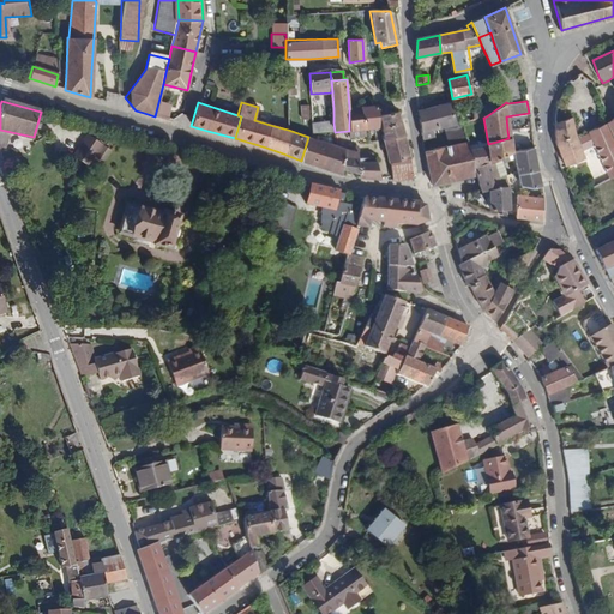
[(451,102),(434,107),(439,128),(443,128),(445,127),(449,126),(456,125),(451,102)]
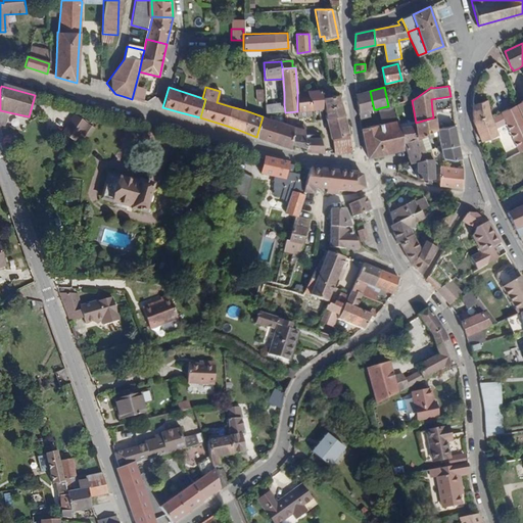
[(265,89),(256,90),(257,102),(266,102),(265,89)]
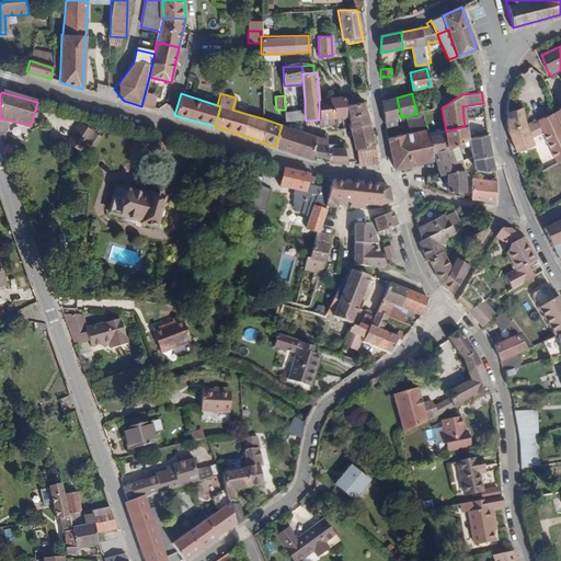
[(447,95),(439,100),(443,107),(446,105),(450,102),(447,95)]
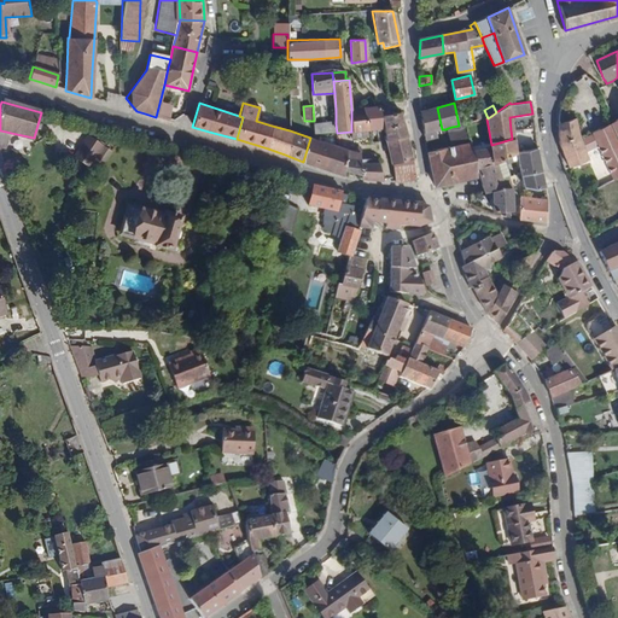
[(380,112),(380,106),(367,108),(368,130),(383,129),(380,112)]
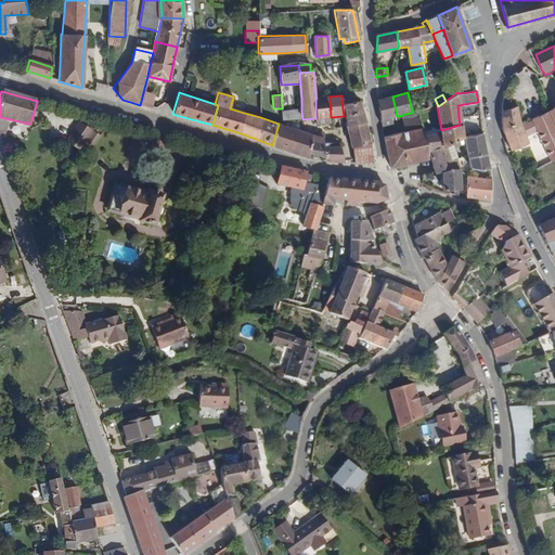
[(365,124),(359,102),(353,103),(351,99),(341,95),(341,101),(344,116),(346,127),(365,124)]
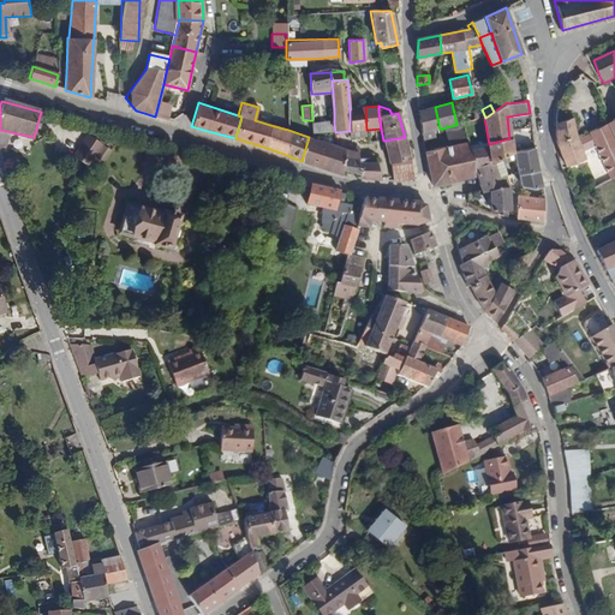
[(366,130),(365,107),(350,108),(350,131),(350,137),(366,136),(366,130)]
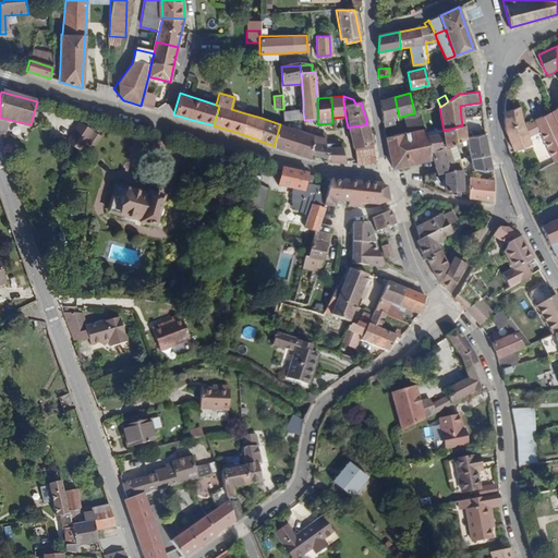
[(395,97),(379,100),(381,118),(384,125),(395,124),(395,119),(399,117),(395,97)]
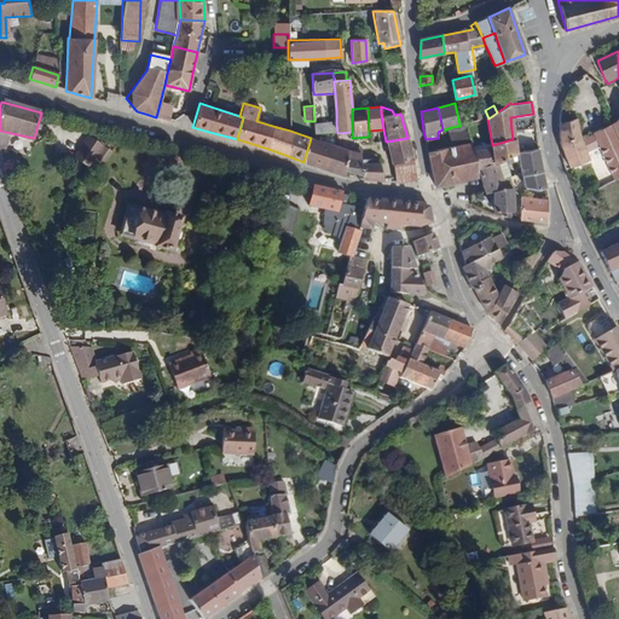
[(574,120),(559,123),(557,128),(559,139),(562,160),(566,169),(589,161),(585,150),(600,145),(602,154),(608,173),(597,177),(601,186),(618,178),(618,140),(618,138),(617,136),(609,122),(594,129),(595,134),(582,139),(574,120)]
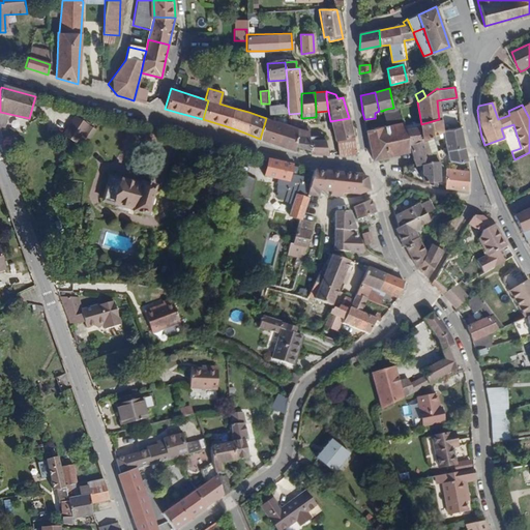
[(288,106),(270,107),(270,115),(289,114),(288,106)]
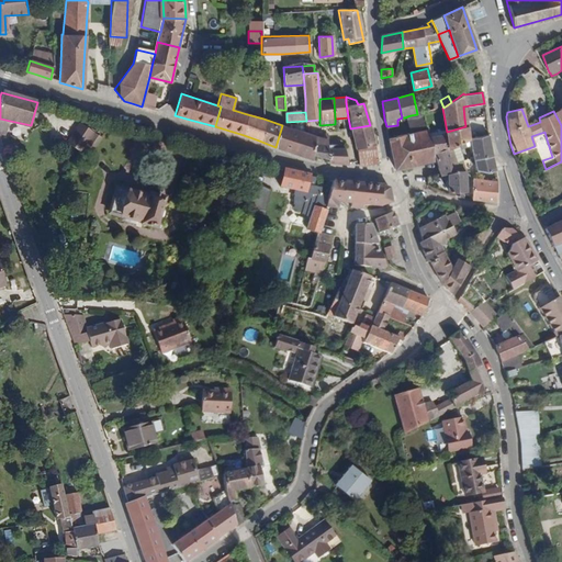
[(428,131),(424,112),(420,113),(422,119),(415,120),(415,117),(408,120),(407,116),(405,117),(408,134),(428,131)]
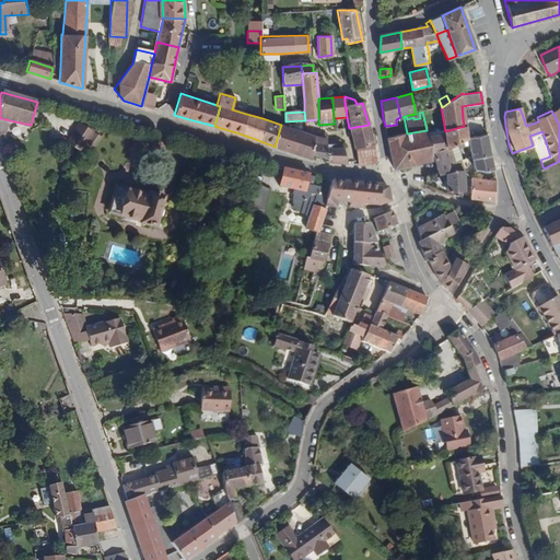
[(104,137),(79,120),(66,140),(82,151),(86,143),(95,150),(104,137)]
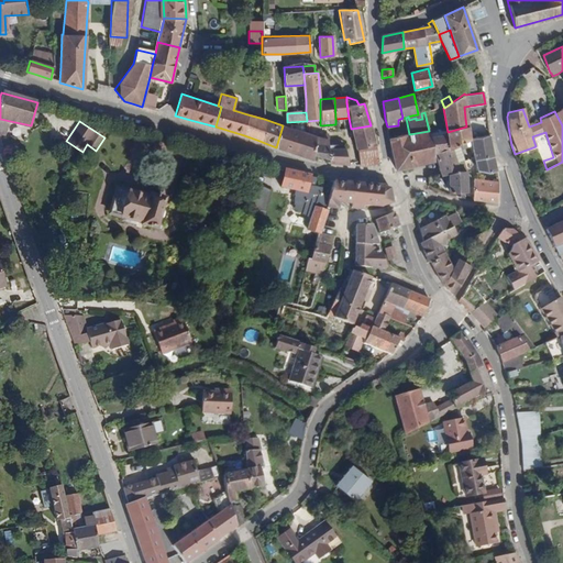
[(283,125),(276,147),(312,159),(313,156),(316,135),(286,127),(283,125)]
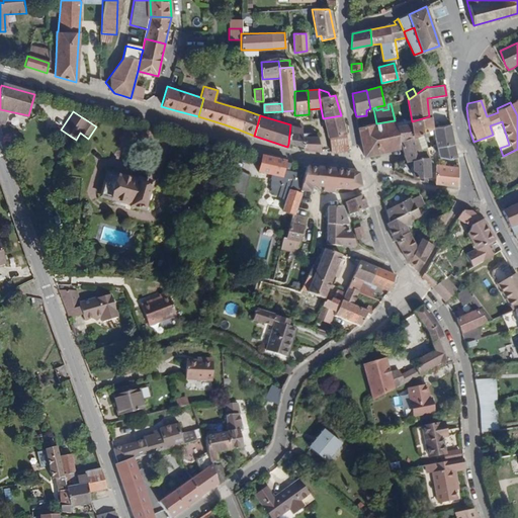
[(342,118),(341,115),(323,118),(328,138),(345,135),(345,132),(342,118)]
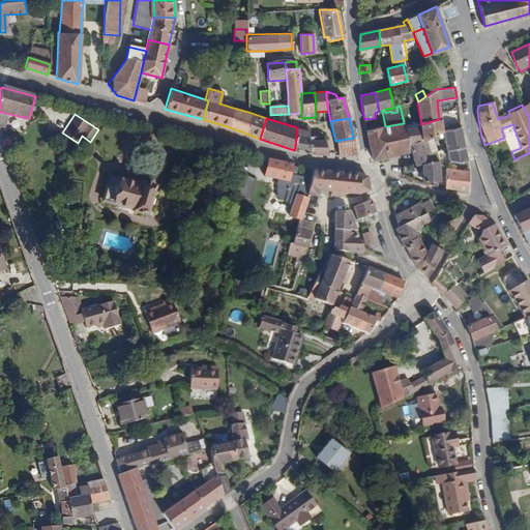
[(439,119),(421,124),(425,142),(429,140),(434,135),(441,130),(439,119)]
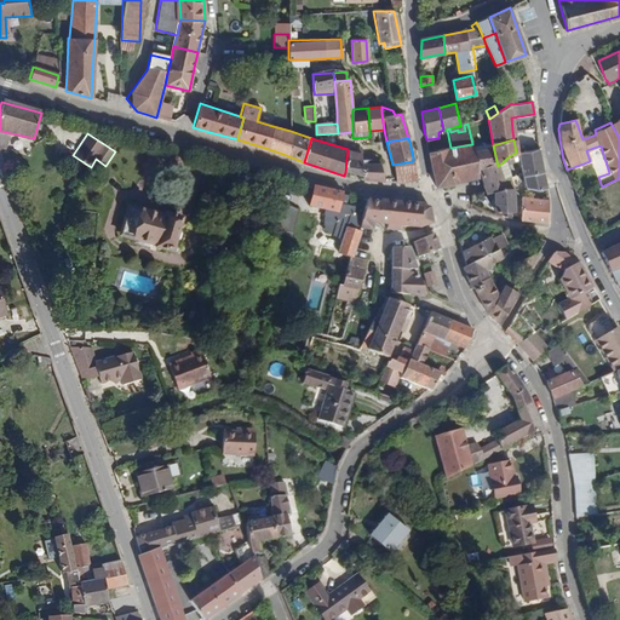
[(451,148),(429,153),(435,188),(447,185),(481,178),(472,144),(451,148)]
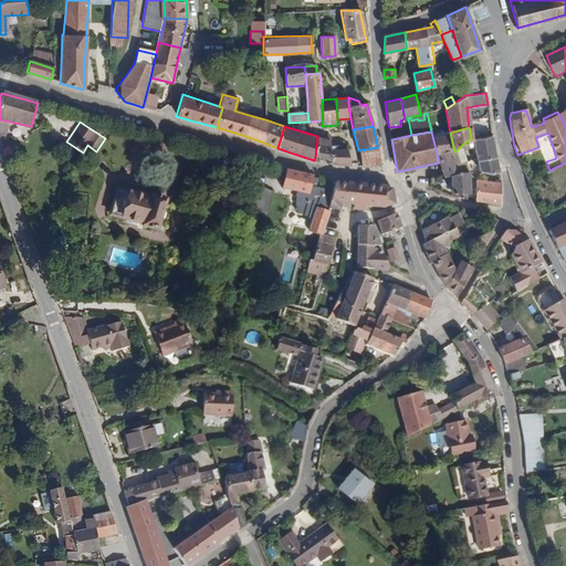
[(494,145),(492,135),(471,139),(475,159),(495,156),(494,145)]
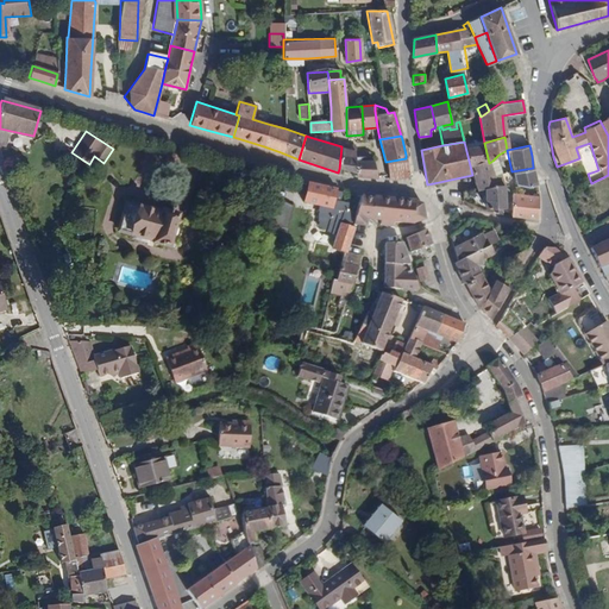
[(341,146),(339,169),(352,170),(355,171),(355,155),(355,151),(341,146)]
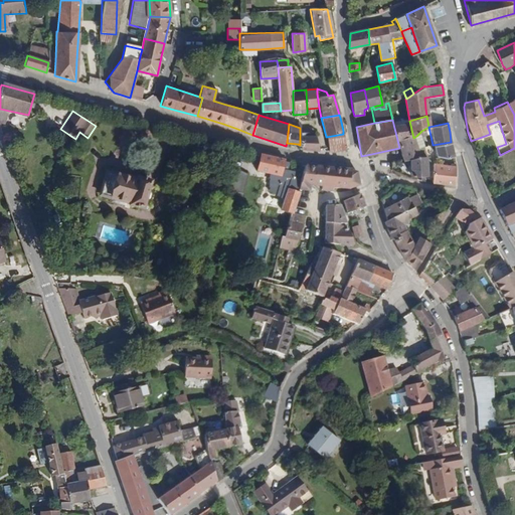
[(300,145),(300,148),(319,151),(315,136),(312,136),(312,133),(300,131),(300,145)]
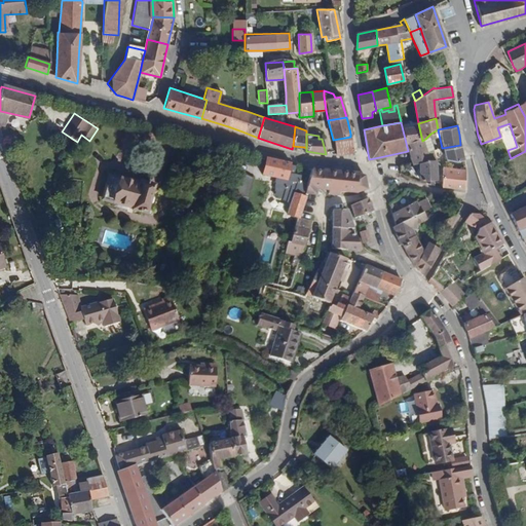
[(353,153),(350,137),(333,140),(335,154),(353,153)]
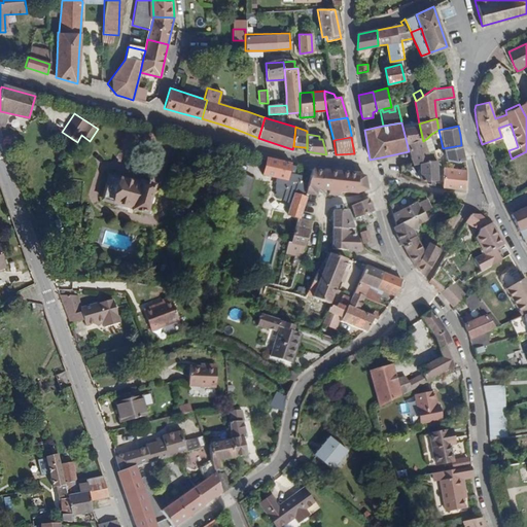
[(426,139),(423,141),(409,151),(412,163),(414,172),(419,171),(420,180),(435,180),(432,163),(431,151),(426,139)]
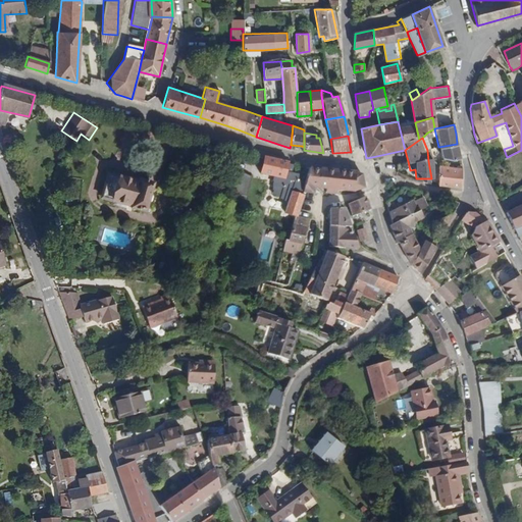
[(457,144),(438,147),(441,158),(449,159),(461,159),(458,144),(457,144)]
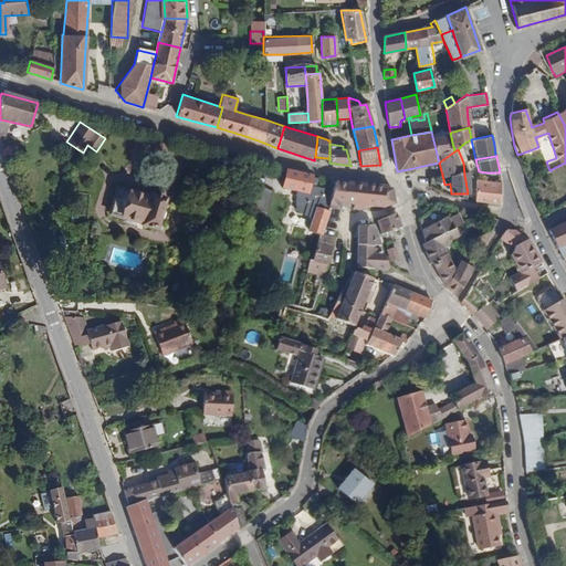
[(257,164),(249,161),(240,189),(248,191),(251,179),(257,164)]
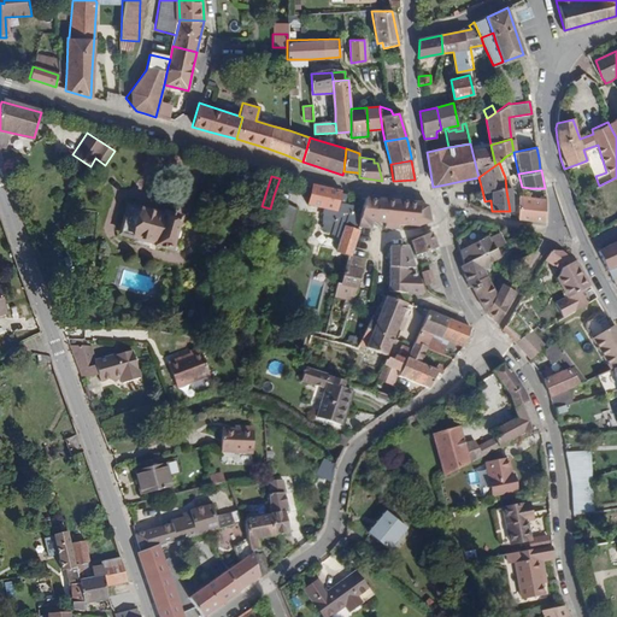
[(285,178),(280,178),(274,195),(278,199),(285,178)]
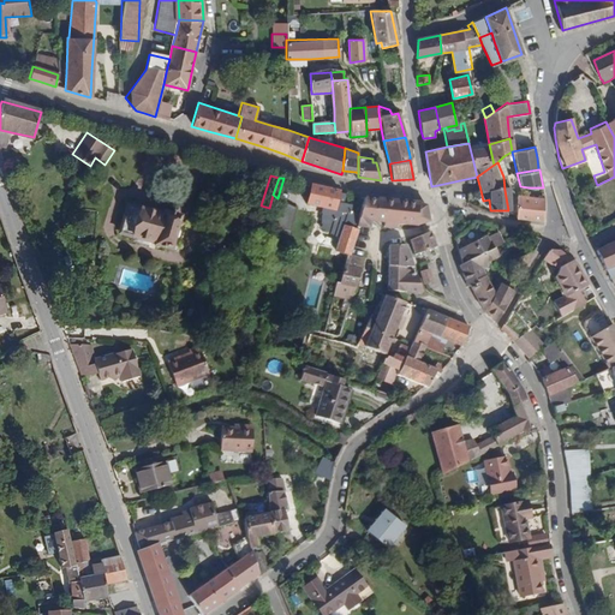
[(345,216),(345,218),(351,214),(351,209),(342,206),(345,197),(339,196),(340,192),(311,186),(306,204),(345,216)]
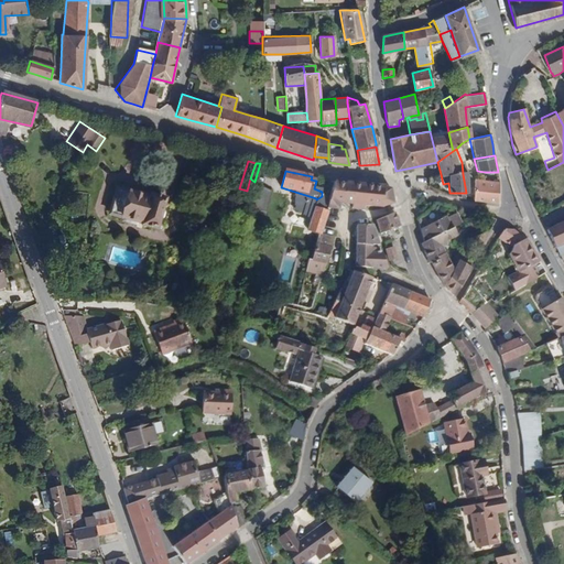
[(250,179),(247,191),(263,204),(268,188),(255,182),(250,179)]
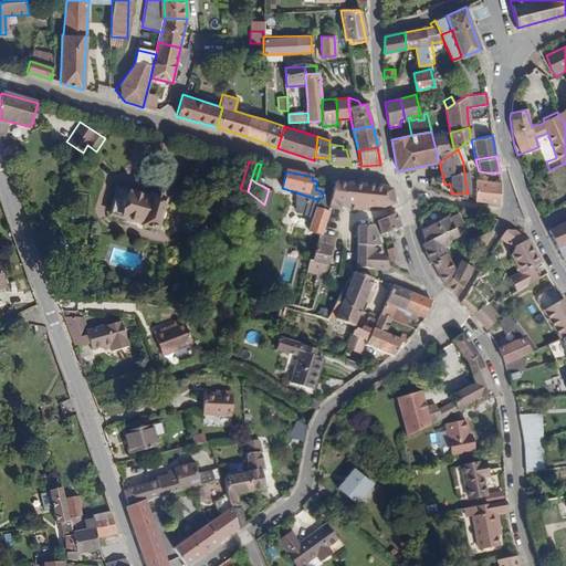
[(479,194),(478,202),(501,203),(501,184),(477,179),(477,192),(479,194)]
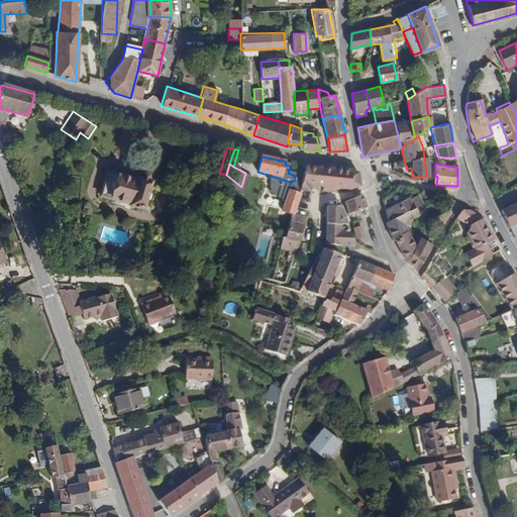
[(306,167),(300,188),(309,191),(310,186),(330,188),(329,191),(340,192),(341,189),(349,190),(360,188),(357,173),(352,171),(317,167),(317,169),(306,167)]
